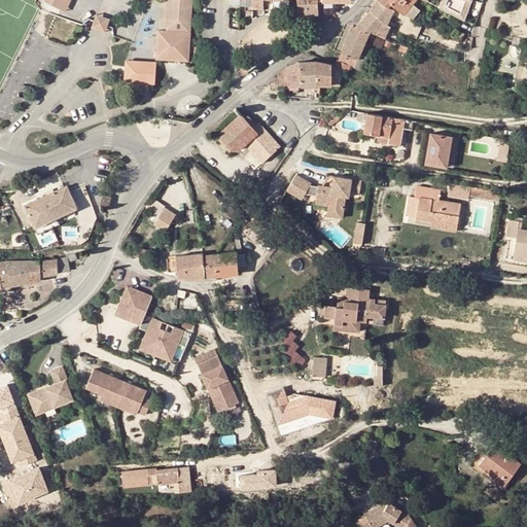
[(63,0),(60,7),(65,10),(69,0),(63,0)]
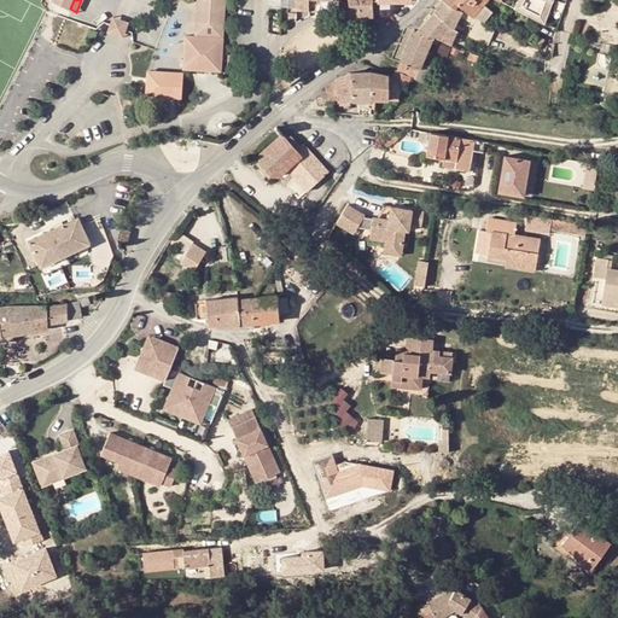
[(203,23),(196,23),(194,36),(221,39),(223,0),(204,0),(203,17),(203,23)]
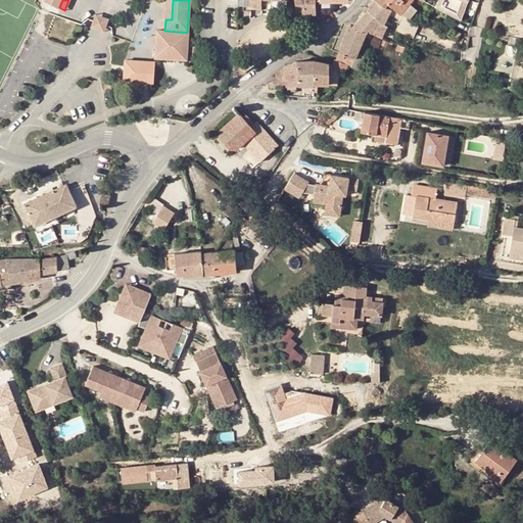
[(250,0),(250,7),(262,8),(260,0),(250,0)]
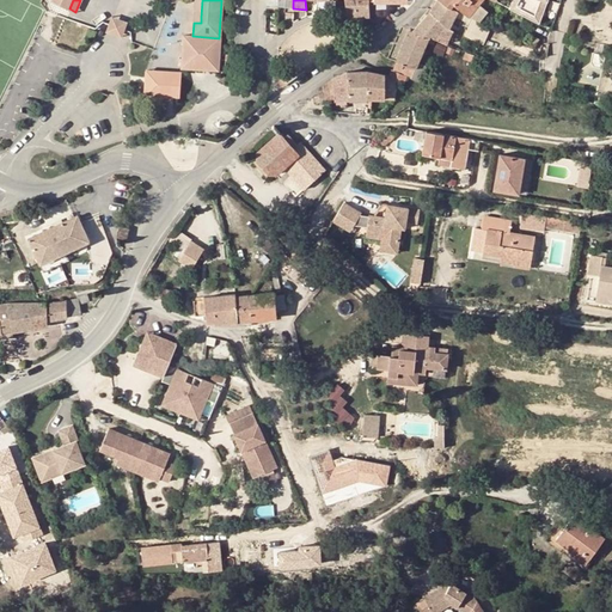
[(305,0),(306,10),(318,11),(318,0),(305,0)]
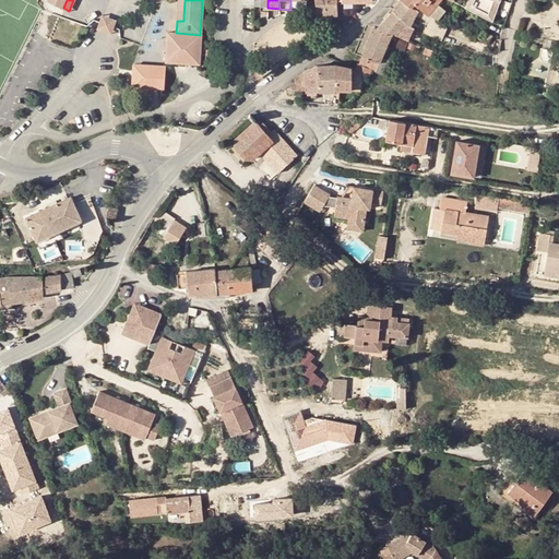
[(337,15),(335,0),(314,0),(317,19),(324,19),(328,15),(331,15),(337,15)]
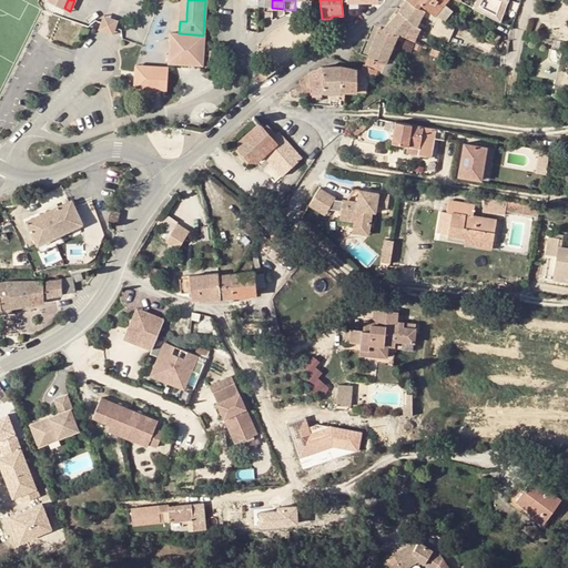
[(406,0),(397,13),(384,29),(389,31),(398,34),(404,37),(415,24),(413,21),(418,7),(406,0)]
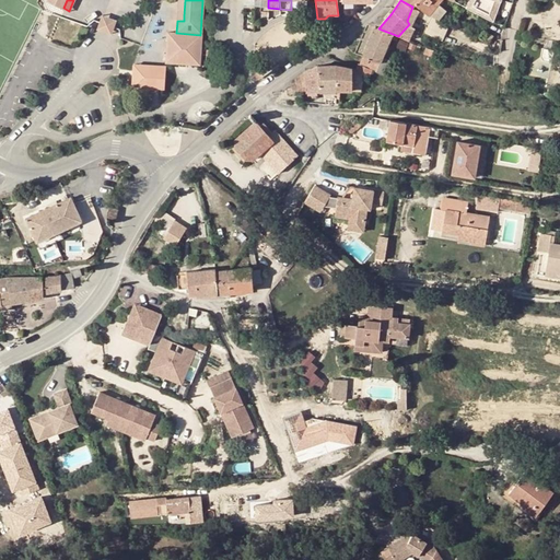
[(401,0),(404,1),(424,11),(439,19),(446,9),(440,3),(441,0),(401,0)]
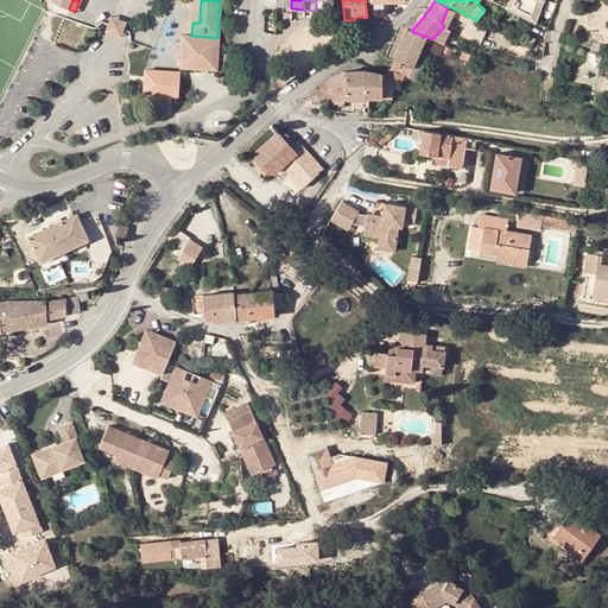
[(493,1),(491,0),(479,0),(477,4),(485,10),(488,13),(496,2),(493,1)]
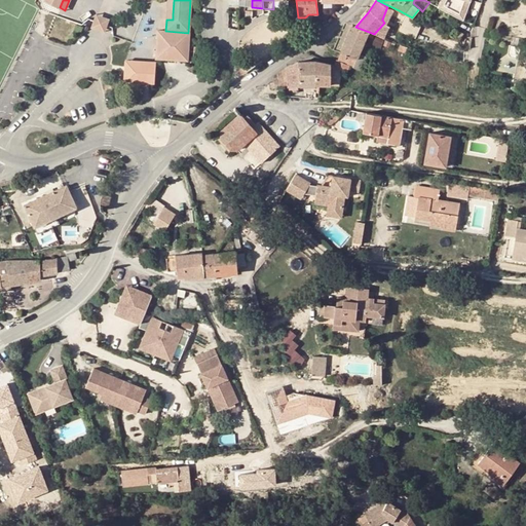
[(424,0),(426,1),(425,0),(441,0),(438,6),(465,21),(473,0),(424,0)]
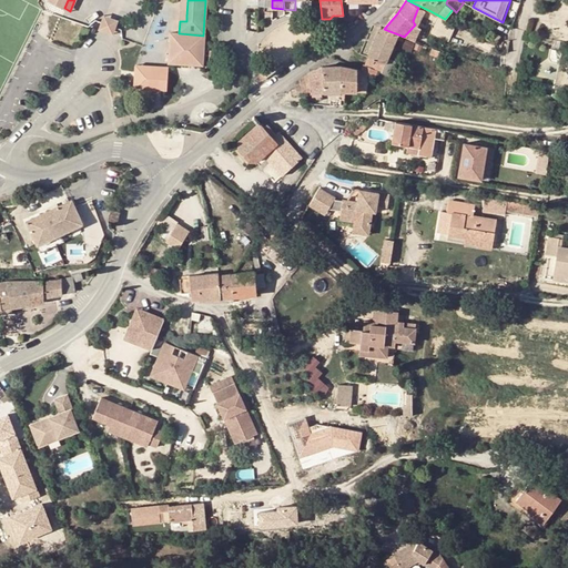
[(107,32),(113,34),(115,28),(118,21),(104,16),(102,22),(99,30),(107,32)]
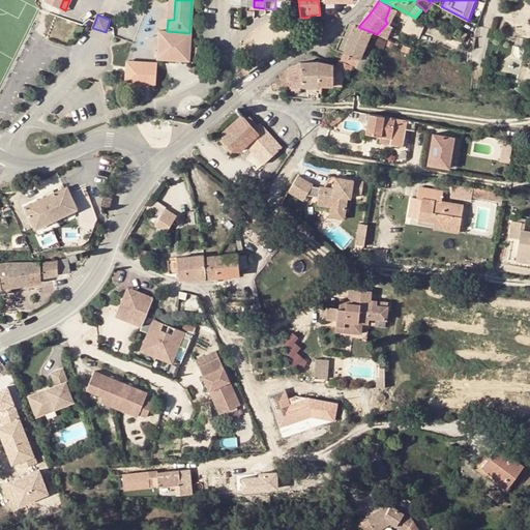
[(363,54),(367,42),(371,35),(372,32),(363,29),(358,27),(355,26),(348,45),(341,60),(354,65),(357,67),(365,71),(372,57),(366,55),(363,54)]
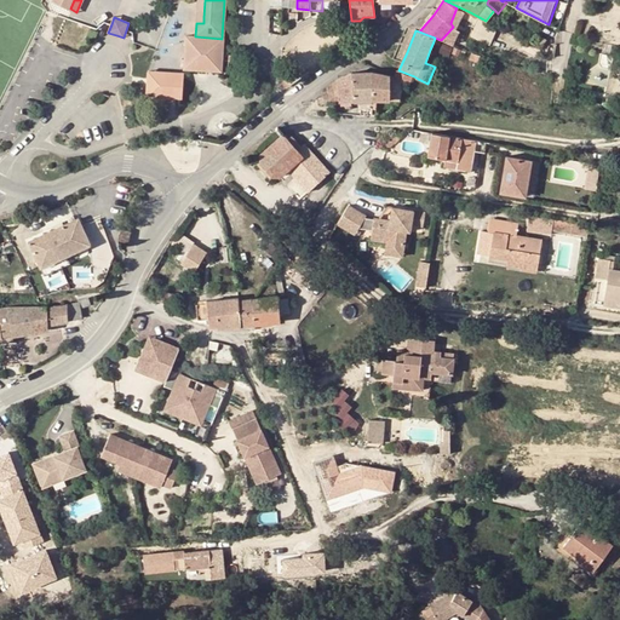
[(195,36),(185,36),(183,72),(218,74),(219,61),(222,39),(195,36)]
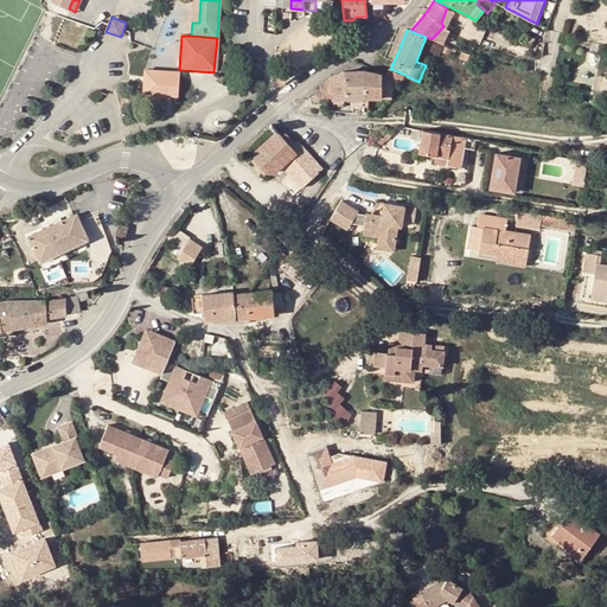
[(531,48),(531,49),(538,52),(542,43),(530,36),(525,44),(531,48)]
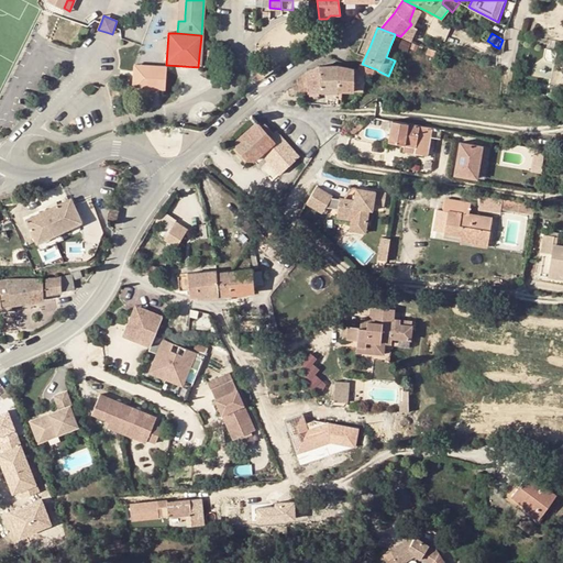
[(412,43),(411,43),(403,40),(399,48),(409,52),(410,48),(412,43)]
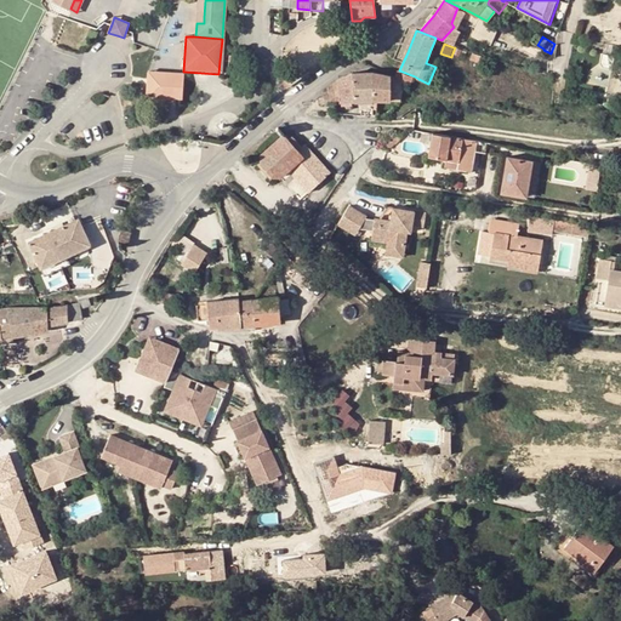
[(469,52),(455,47),(453,53),(466,60),(469,52)]
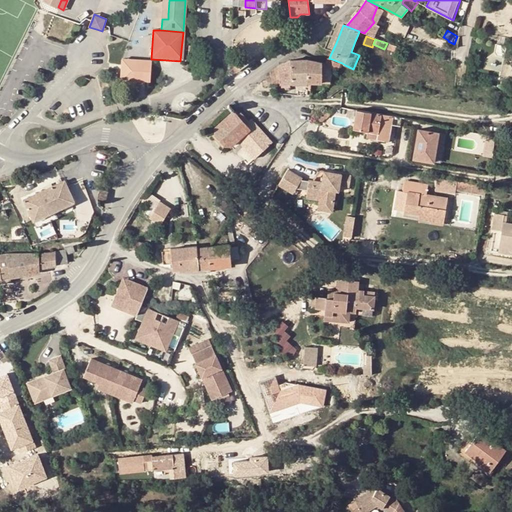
[(342,63),(329,58),(328,58),(325,63),(333,67),(339,70),(342,63)]
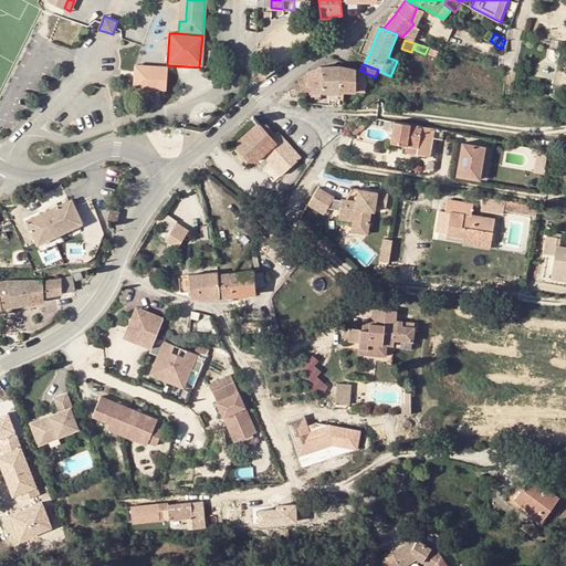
[(323,92),(342,92),(341,65),(322,66),(323,92)]
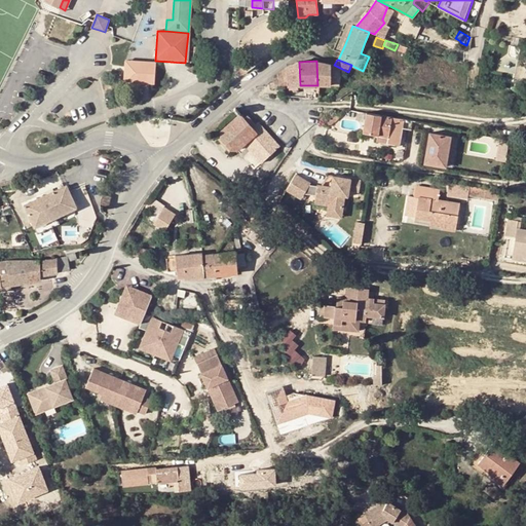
[(334,65),(316,61),(317,85),(318,85),(333,84),(339,86),(340,81),(342,69),(334,65)]
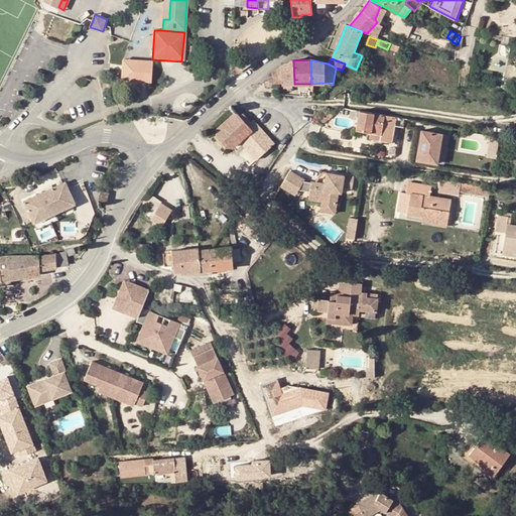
[(282,84),(294,84),(293,60),(283,62),(279,66),(272,71),(275,77),(270,78),(270,81),(266,82),(268,87),(282,84)]
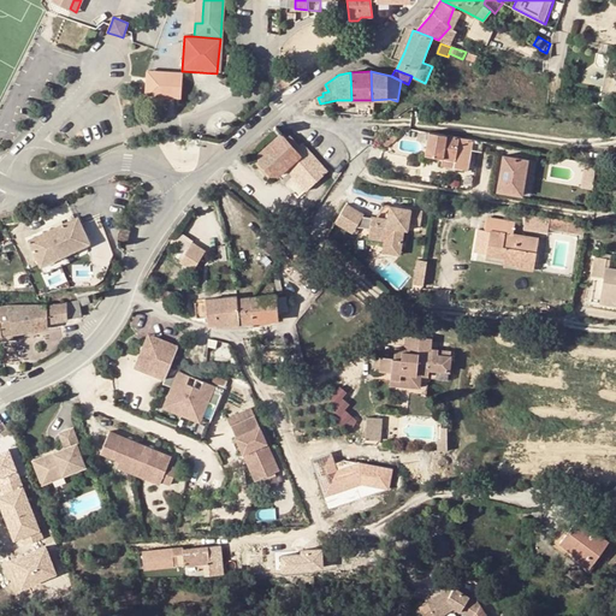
[(179,100),(181,75),(146,73),(144,99),(179,100)]
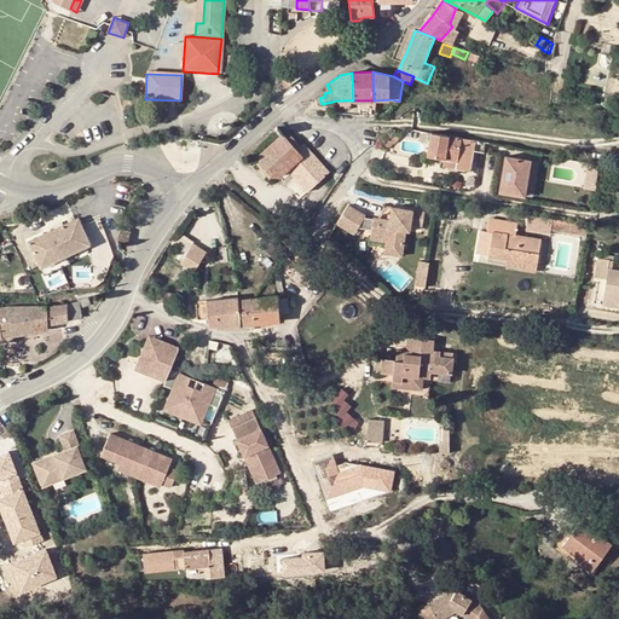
[(392,99),(375,100),(377,115),(383,115),(388,113),(392,110),(395,106),(398,103),(399,102),(392,99)]
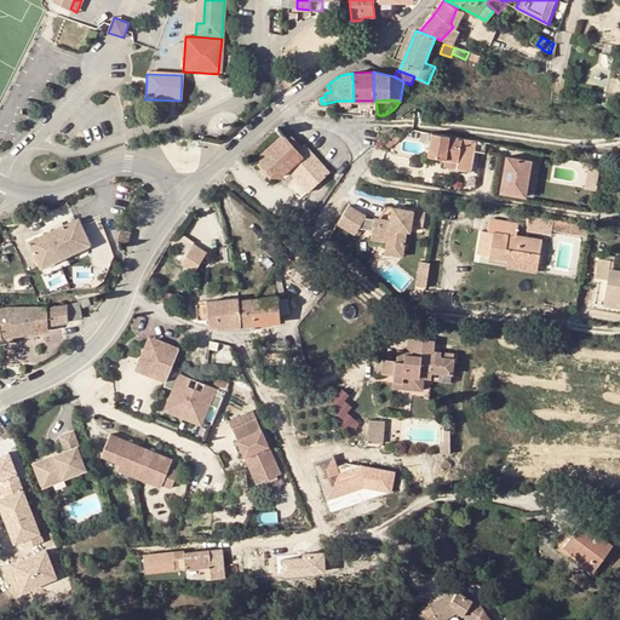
[(273,177),(280,178),(288,170),(310,150),(305,145),(303,148),(293,137),(290,139),(279,127),(276,130),(282,136),(260,154),(260,162),(273,177)]
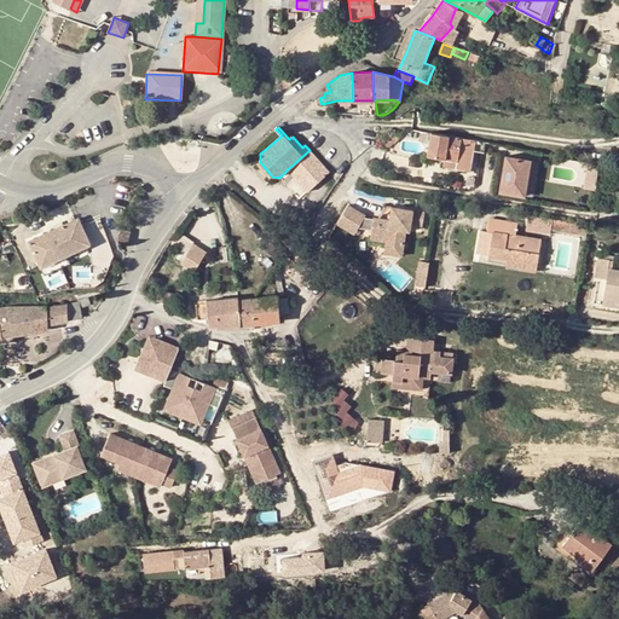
[(404,136),(399,131),(391,137),(389,138),(394,144),(404,136)]
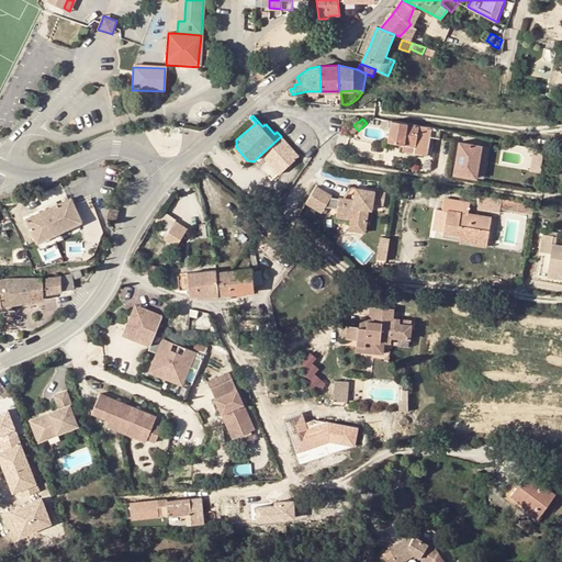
[(441,128),(385,119),(384,124),(385,124),(388,124),(386,130),(390,130),(388,142),(404,144),(404,150),(427,154),(430,137),(445,139),(446,130),(441,128)]
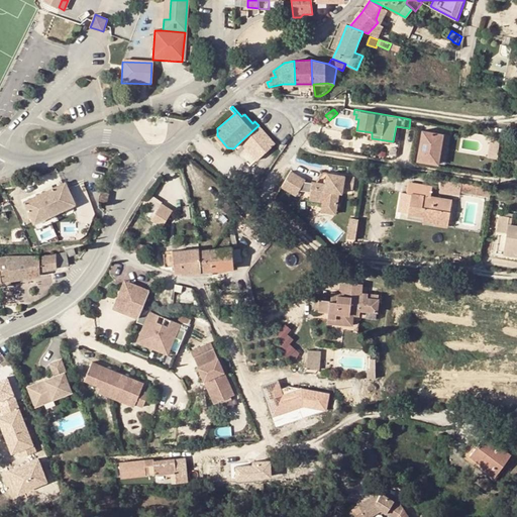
[(325,115),(319,120),(324,125),(329,120),(325,115)]
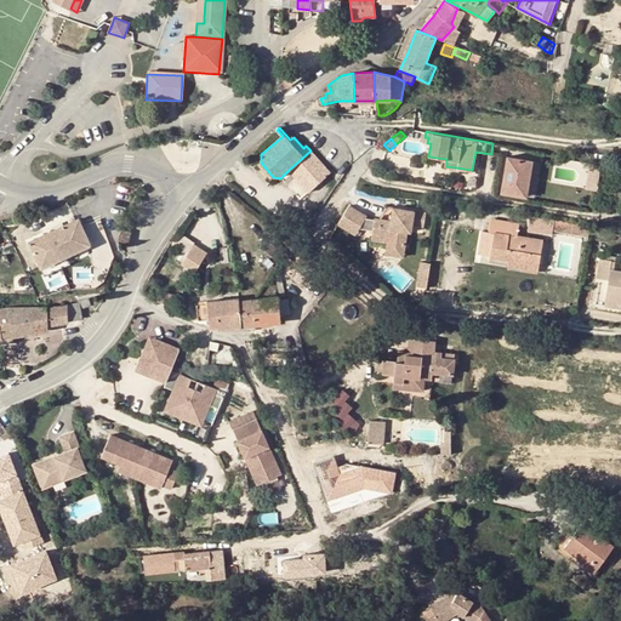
[(331,172),(311,151),(289,170),(296,177),(289,184),(302,199),(331,172)]
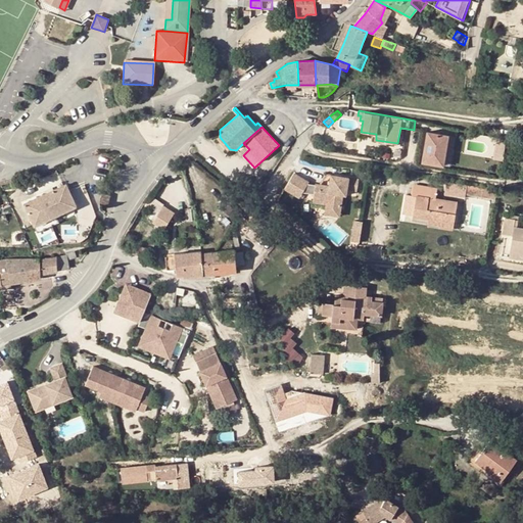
[(448,136),(426,132),(421,161),(443,164),(448,136)]
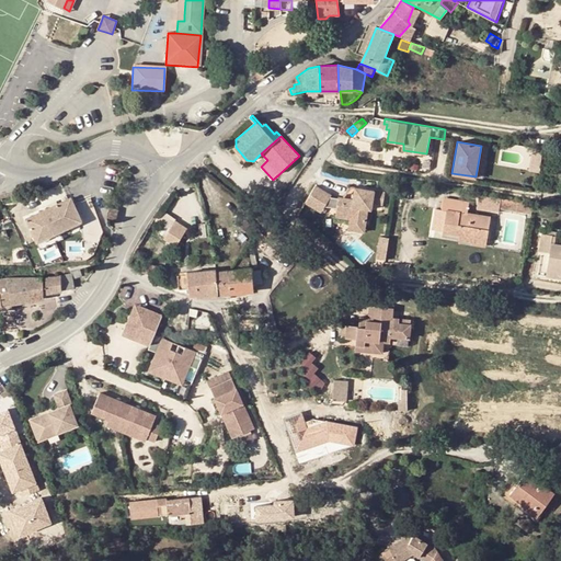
[(388,192),(359,187),(357,199),(344,197),(341,197),(341,199),(335,198),(335,195),(321,185),(311,202),(325,212),(330,206),(341,207),(341,209),(355,212),(354,217),(354,222),(369,225),(371,209),(375,209),(376,203),(386,205),(388,192)]
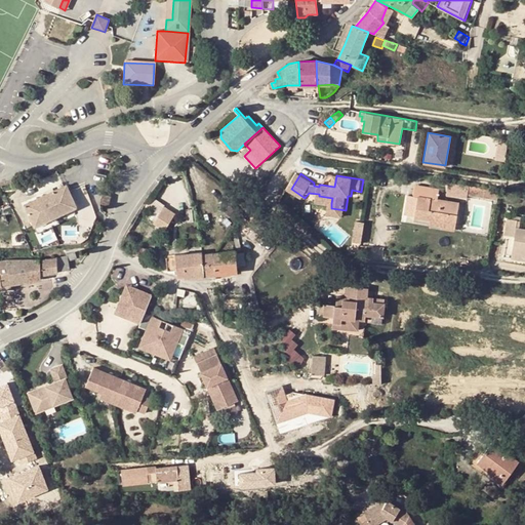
[(322,184),(322,185),(334,187),(336,175),(332,175),(322,184)]
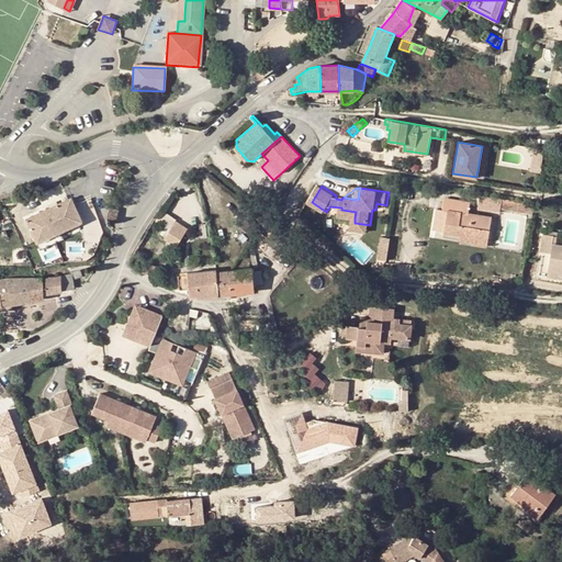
[(24,218),(32,236),(45,229),(47,234),(58,229),(80,218),(70,197),(24,218)]
